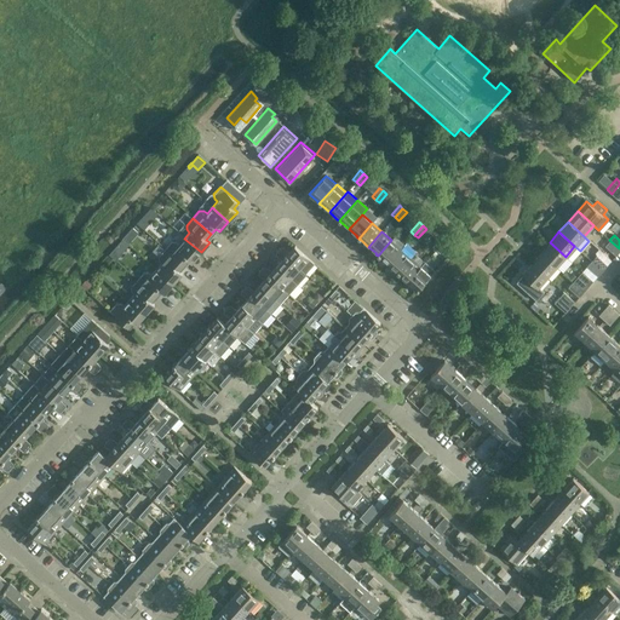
[(127,244),(122,239),(116,246),(121,250),(127,244)]
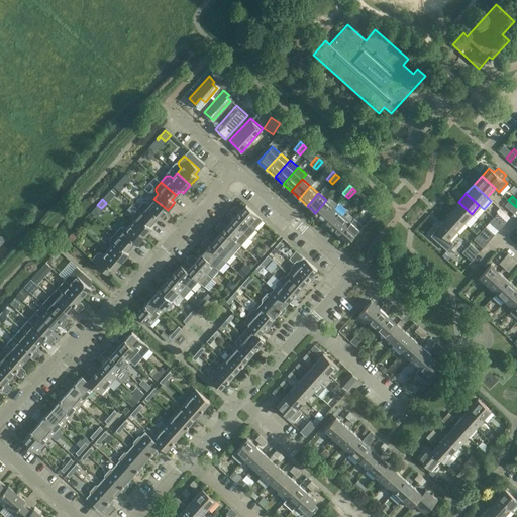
[(143,201),(137,207),(152,221),(157,216),(160,219),(168,210),(153,199),(149,203),(146,201),(143,201)]
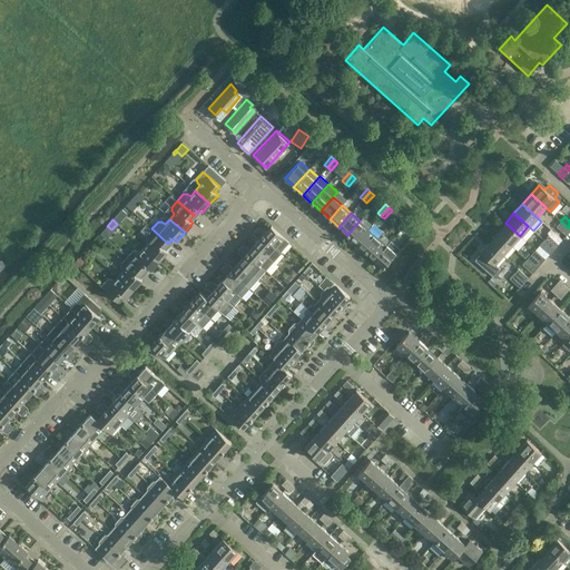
[(360,220),(347,235),(349,236),(356,243),(369,229),(360,220)]
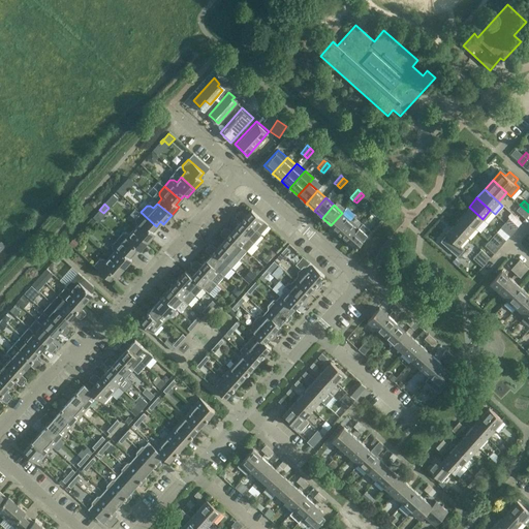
[(377,208),(374,205),(367,212),(370,215),(377,208)]
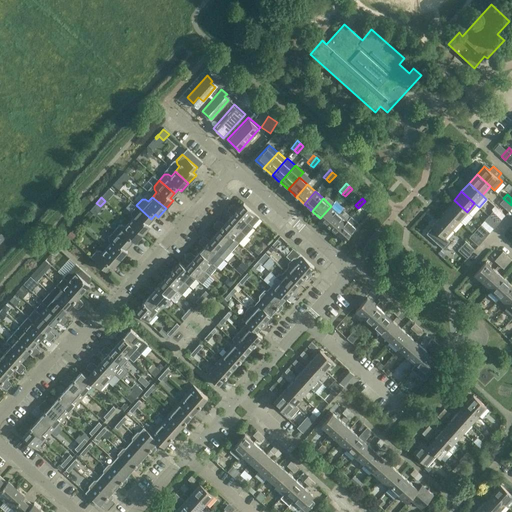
[(499,203),(508,211),(511,206),(511,205),(503,198),(499,203)]
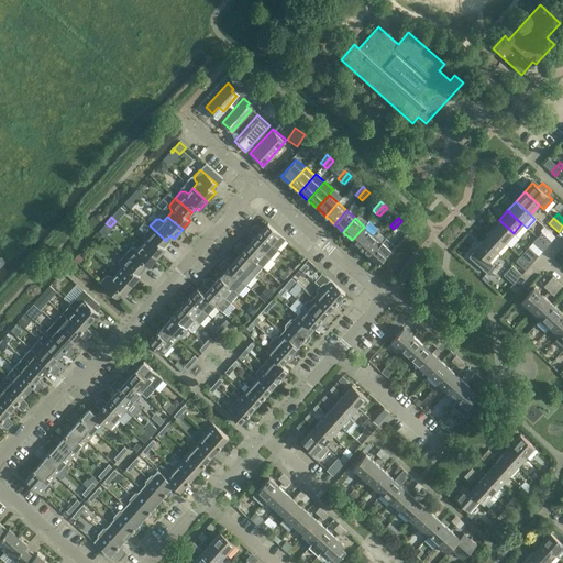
[(514,233),(499,220),(490,229),(505,242),(514,233)]
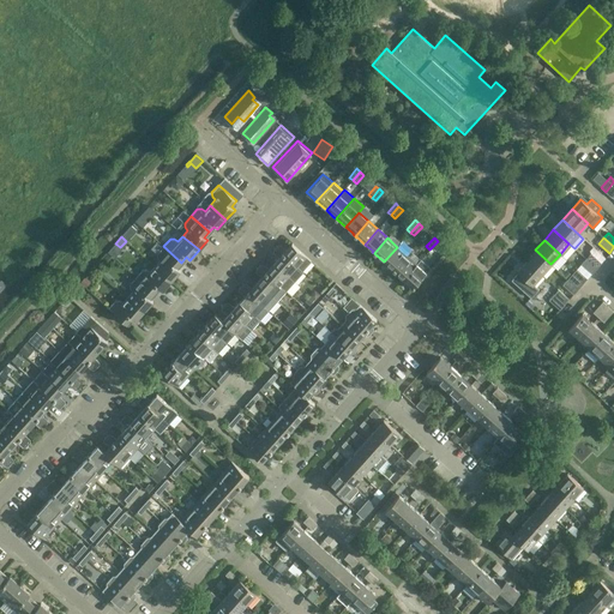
[(438,241),(429,250),(433,253),(441,244),(438,241)]
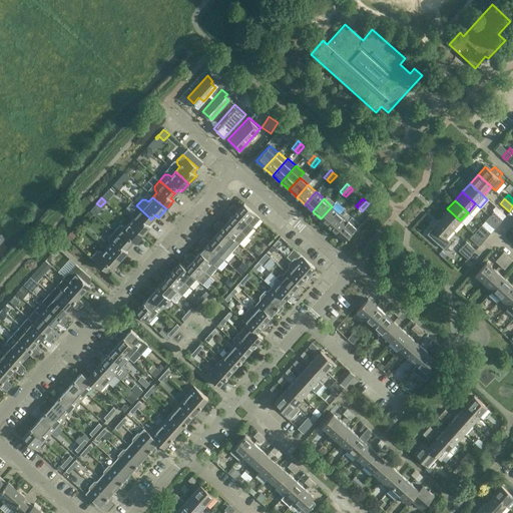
[(257,215),(244,203),(239,208),(234,204),(232,204),(230,206),(249,223),(257,215)]
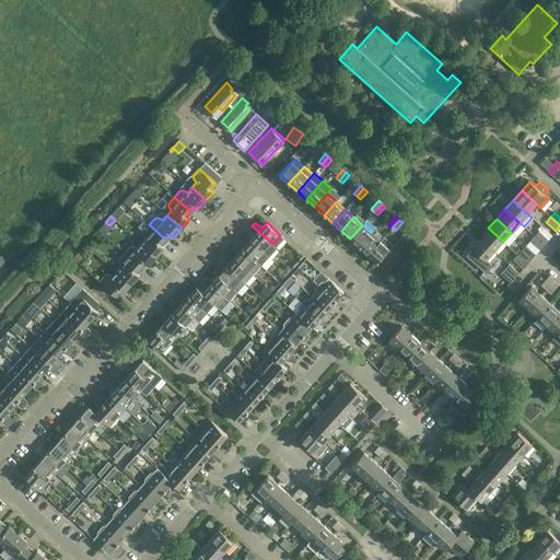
[(165,240),(149,224),(143,231),(143,235),(147,237),(141,243),(156,256),(164,247),(161,244),(165,240)]
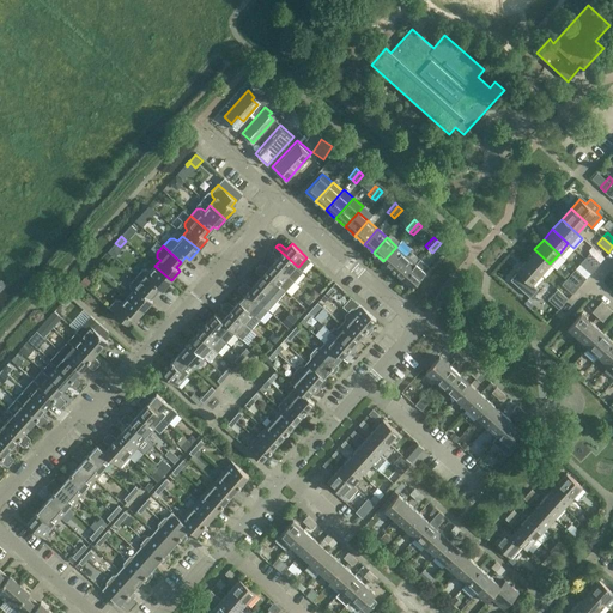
[(298,267),(275,247),(273,250),(273,253),(279,258),(274,263),(289,277),(298,267)]
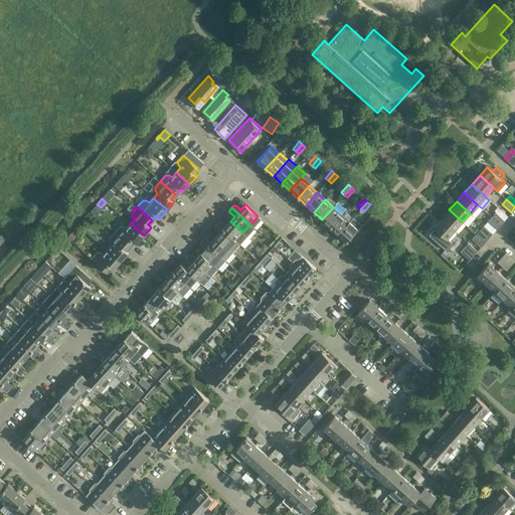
[(333,207),(322,219),(329,225),(328,225),(330,227),(341,214),(333,207)]
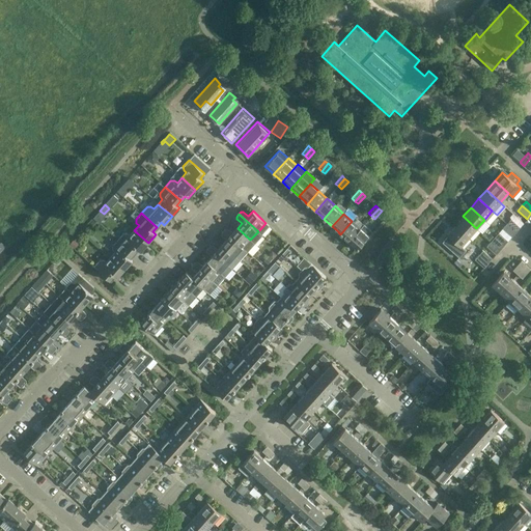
[(476,228),(463,216),(455,225),(469,236),(476,228)]
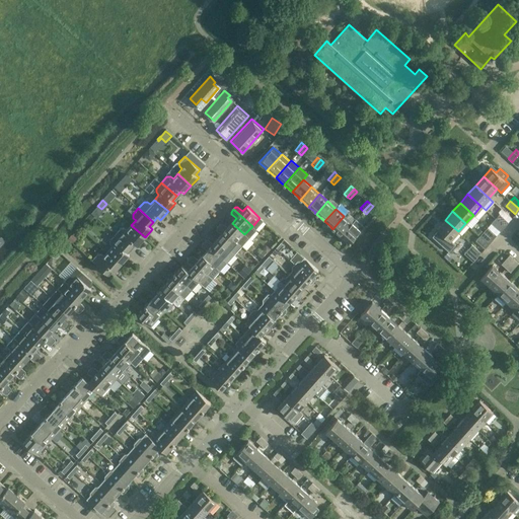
[(502,215),(509,221),(512,218),(505,212),(502,215)]
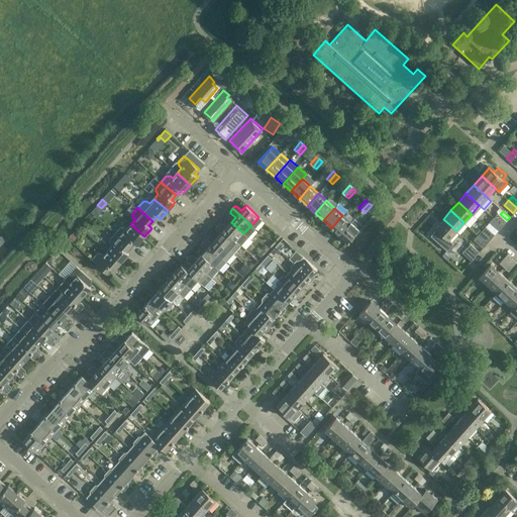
[(493,217),(502,225),(506,221),(497,213),(493,217)]
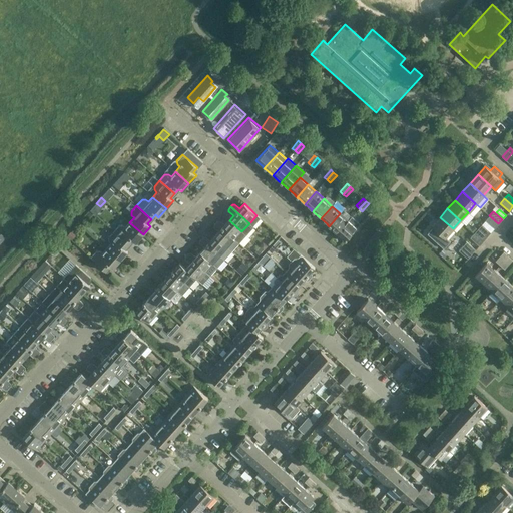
[(340,213),(329,226),(330,227),(330,226),(337,232),(348,220),(340,213)]
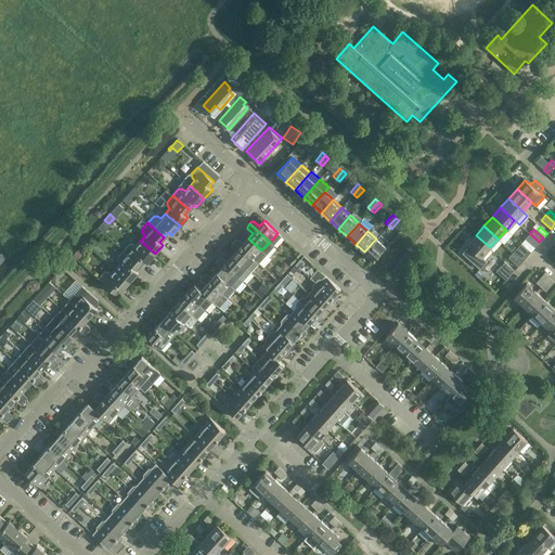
[(525,239),(534,247),(539,242),(529,233),(525,239)]
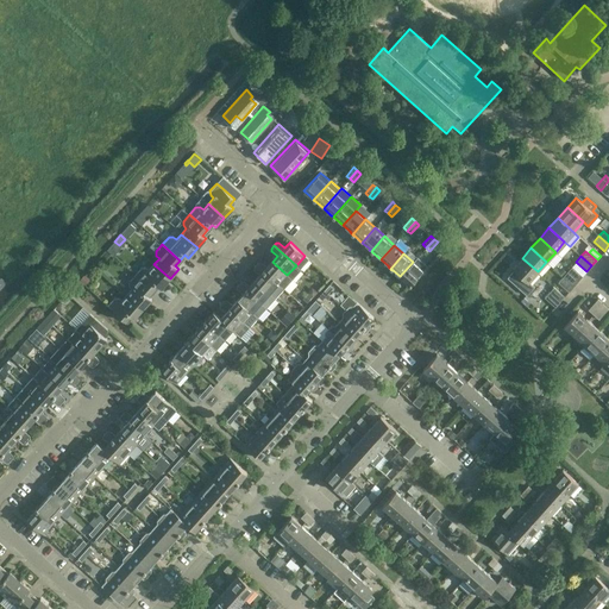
[(538,271),(522,258),(513,269),(514,269),(507,277),(526,295),(533,287),(528,282),(538,271)]
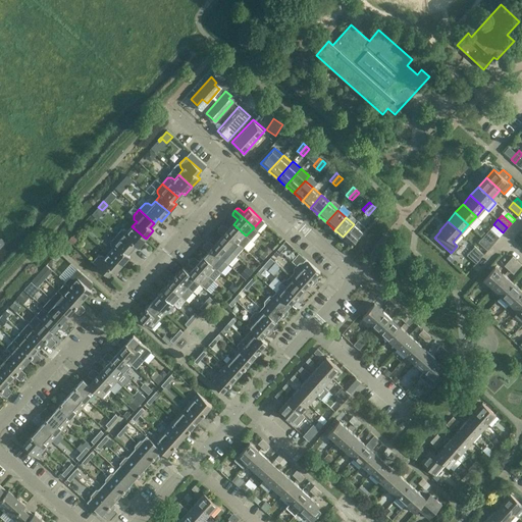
[(246,236),(233,224),(229,228),(224,224),(222,224),(220,226),(239,244),(246,236)]
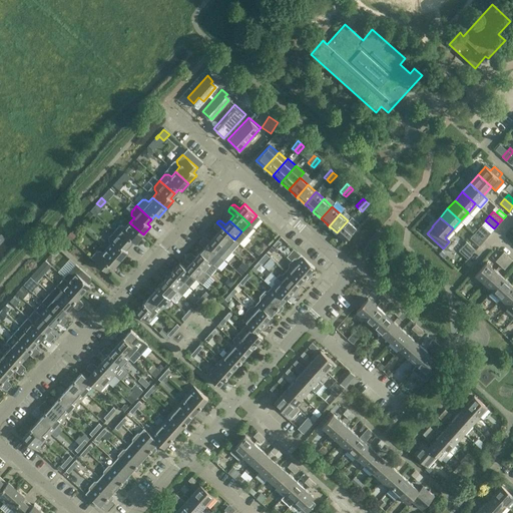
[(348,220),(337,232),(344,238),(344,239),(345,240),(357,227),(348,220)]
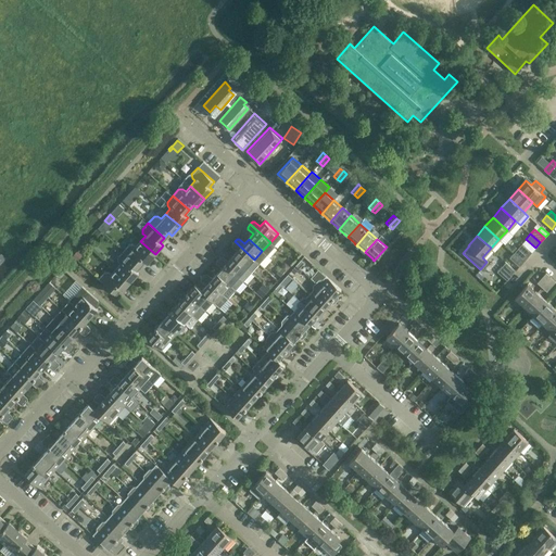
[(129,244),(123,251),(139,265),(143,261),(147,263),(155,254),(140,241),(136,247),(134,243),(129,244)]
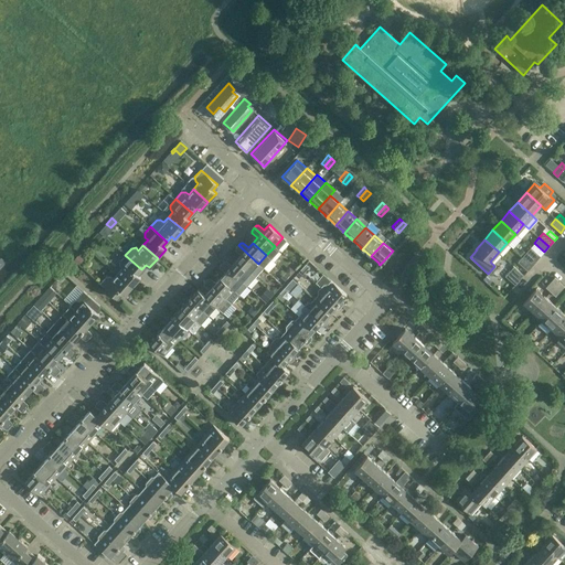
[(258,264),(238,245),(235,248),(236,251),(241,255),(236,260),(255,277),(264,268),(258,264)]
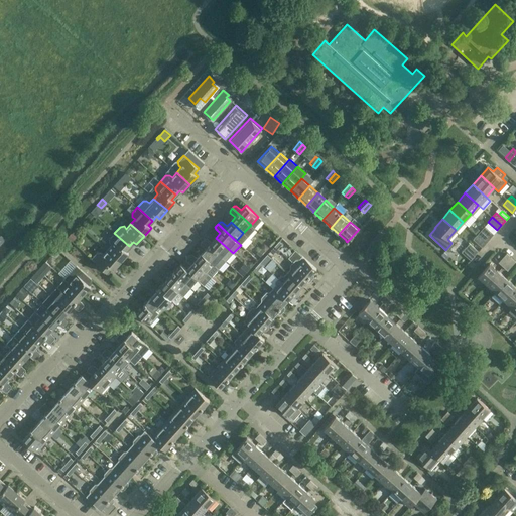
[(476,234),(485,242),(489,238),(480,230),(476,234)]
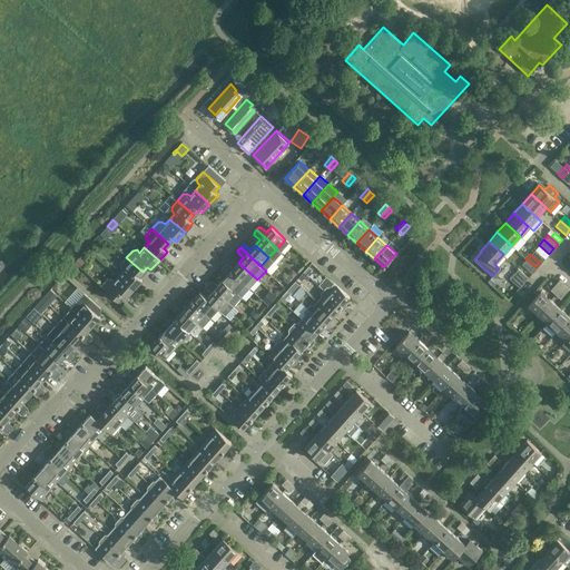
[(143,272),(126,257),(120,264),(120,267),(124,271),(118,275),(134,288),(141,279),(139,277),(143,272)]
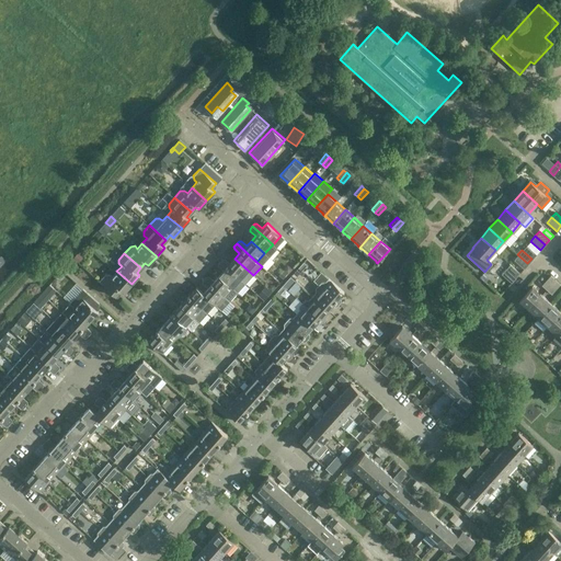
[(514,260),(524,268),(527,263),(517,254),(514,260)]
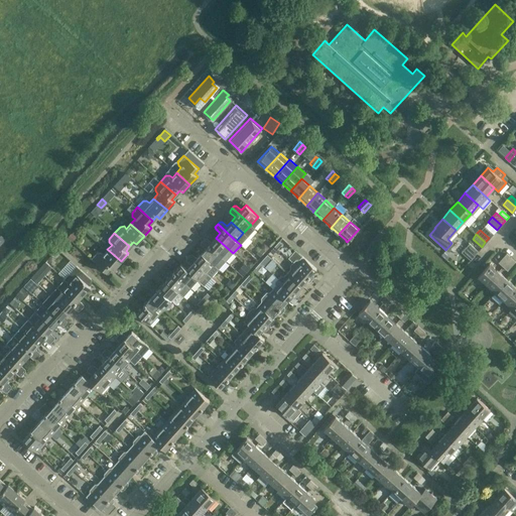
[(233,253),(216,238),(212,242),(207,238),(205,238),(203,240),(226,261),(233,253)]
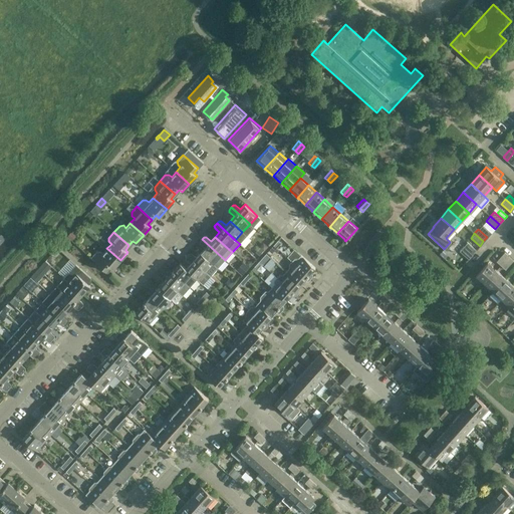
[(225,260),(202,239),(200,242),(200,244),(205,248),(201,253),(218,268),(225,260)]
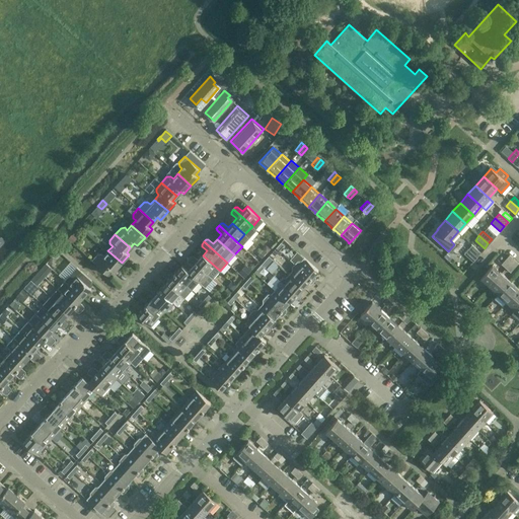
[(463,252),(472,261),(480,252),(471,244),(463,252)]
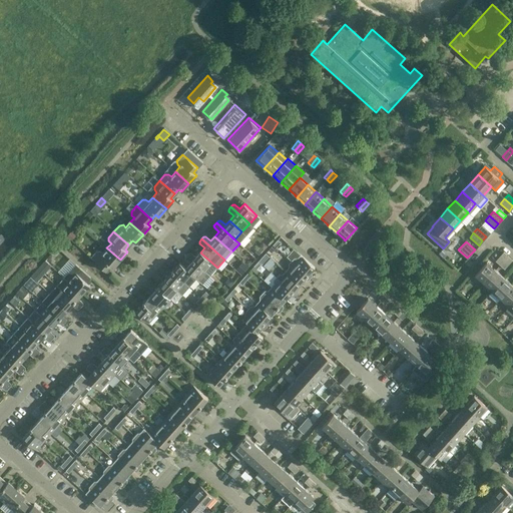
[(96,250),(90,258),(105,271),(109,266),(112,269),(120,260),(106,247),(102,252),(100,250),(96,250)]
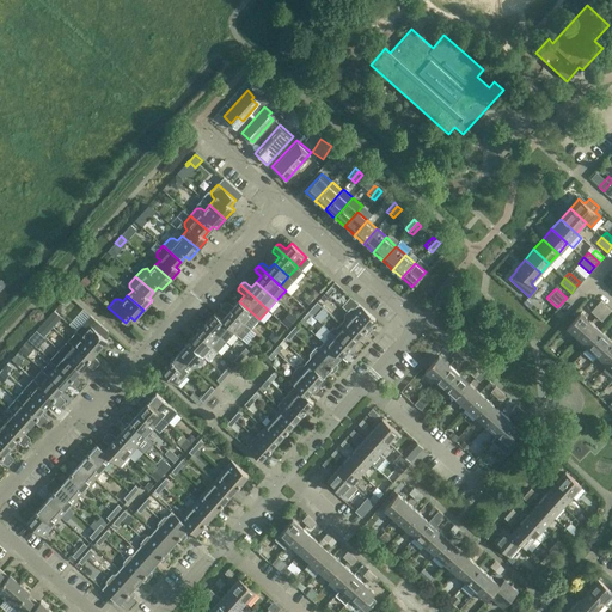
[(597,316),(606,305),(600,300),(591,311),(597,316)]
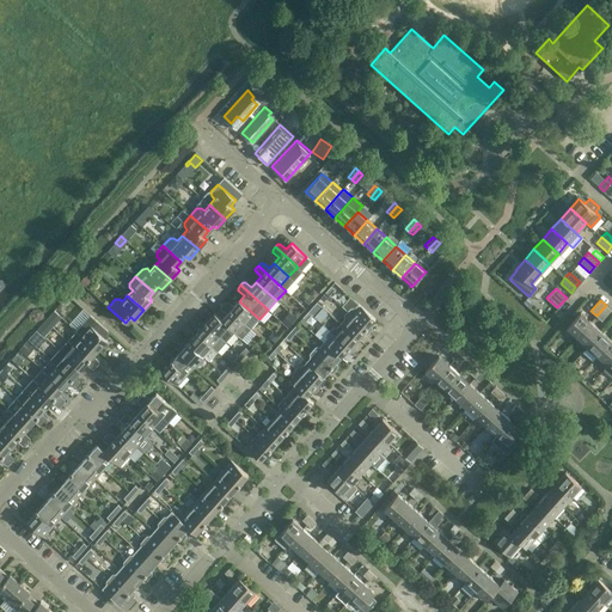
[(259,319),(239,301),(234,306),(228,301),(226,301),(224,304),(251,329),(259,319)]
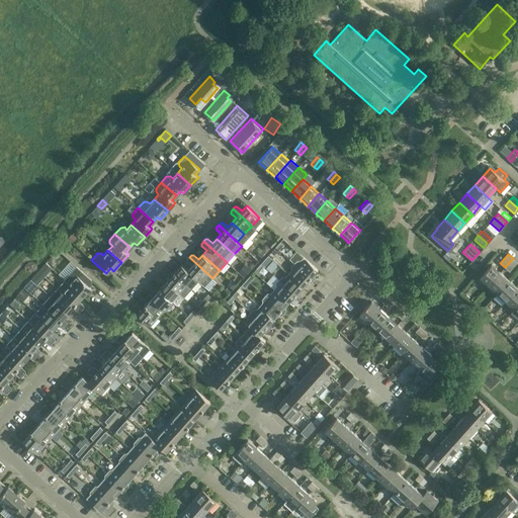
[(212,278),(189,257),(187,260),(187,262),(192,266),(188,270),(182,265),(181,265),(204,286),(212,278)]
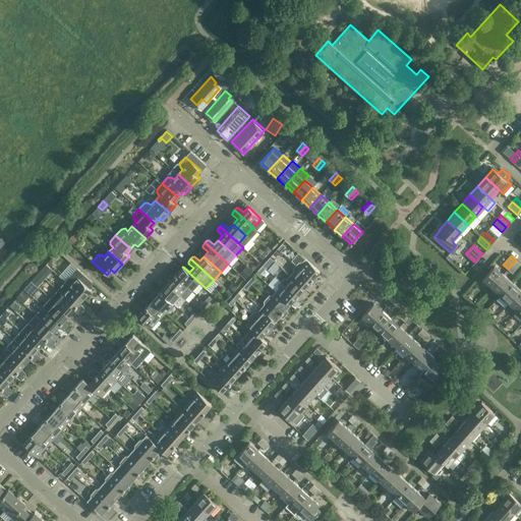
[(299,264),(297,267),(314,283),(316,280),(316,278),(314,276),(320,271),(306,259),(303,264),(299,264)]
